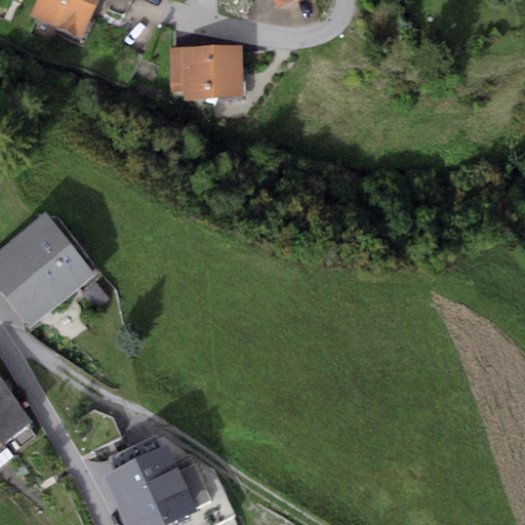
[(95,0),(37,0),(31,13),(82,35),(95,0)]
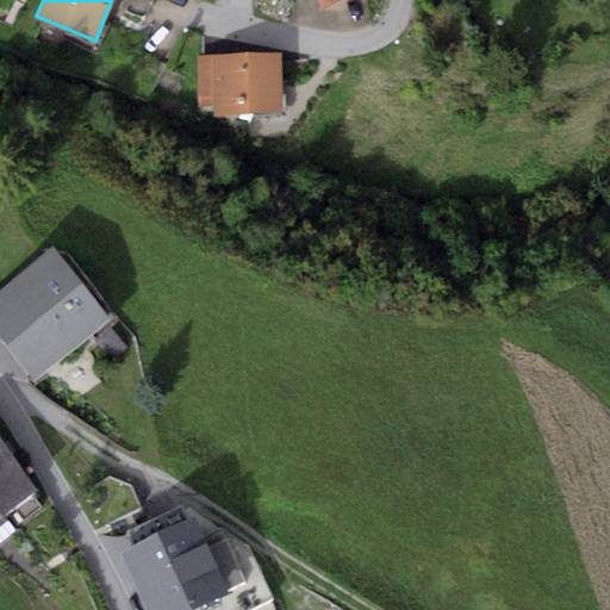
[(316,0),(321,10),(342,0),(316,0)]
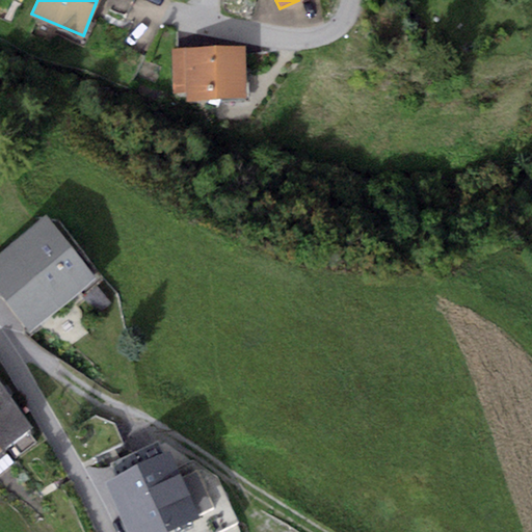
[(186,92),(186,98),(247,96),(246,47),(170,49),(171,92),(186,92)]
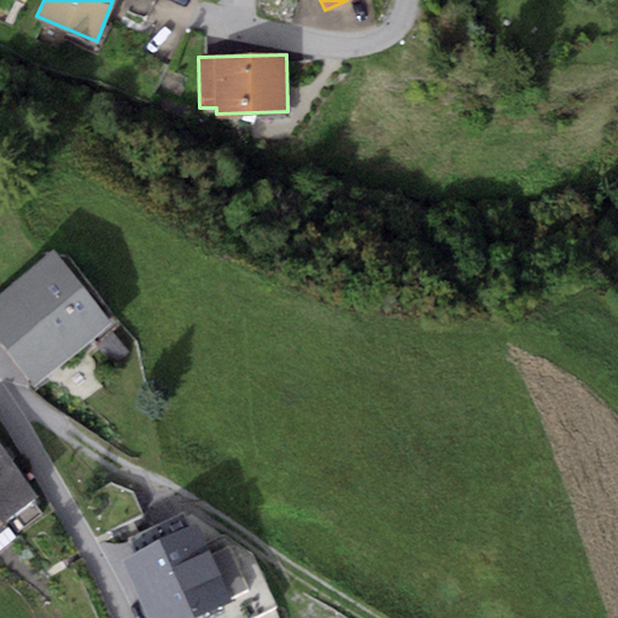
[(111,322),(52,250),(0,292),(0,339),(36,383),(111,322)]
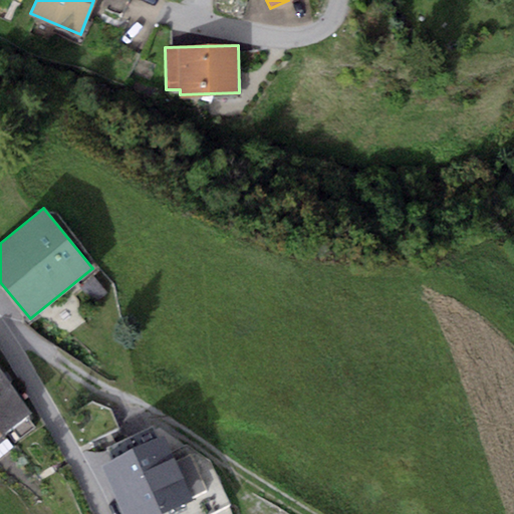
[(0,369),(0,426),(5,433),(33,412),(0,369)]
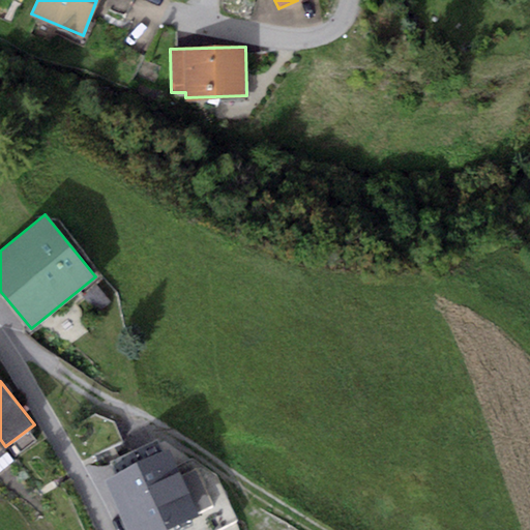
[(169,449),(104,481),(126,529),(167,529),(214,507),(197,470),(182,476),(169,449)]
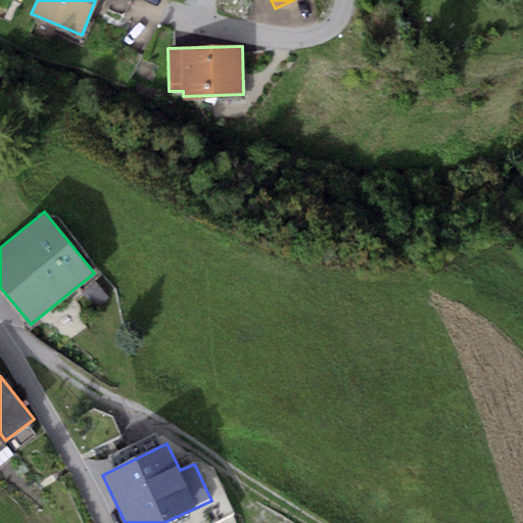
All buildings are outlined.
